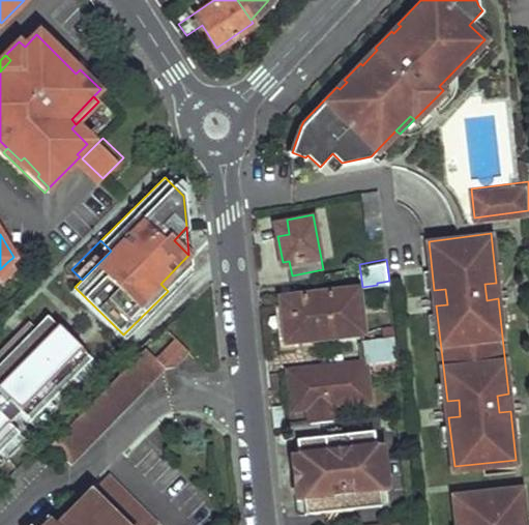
[(7,262),(0,269),(0,278),(2,280),(13,267),(7,262)]
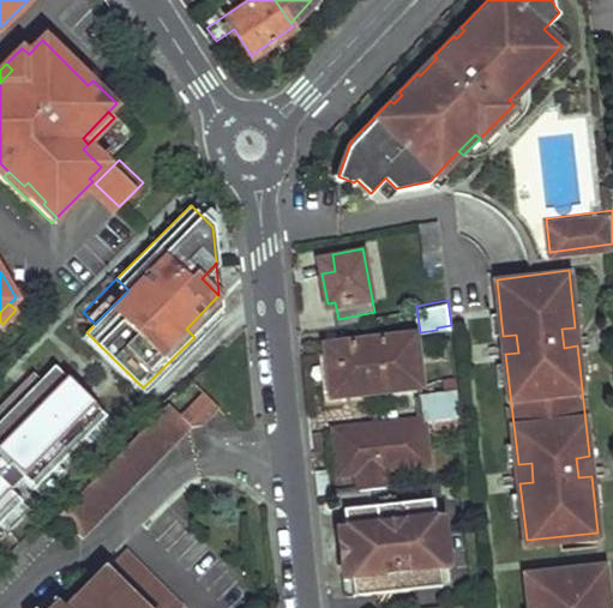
[(421,384),(415,331),(325,341),(331,393),(421,384)]
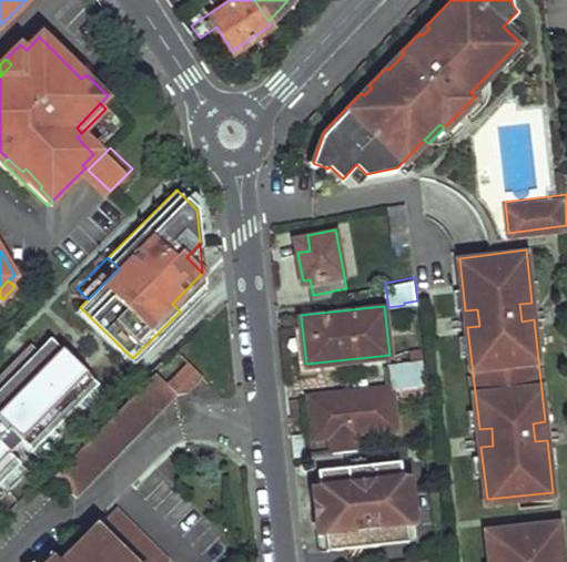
[(92,377),(50,336),(38,348),(0,385),(0,416),(21,437),(26,442),(92,377)]
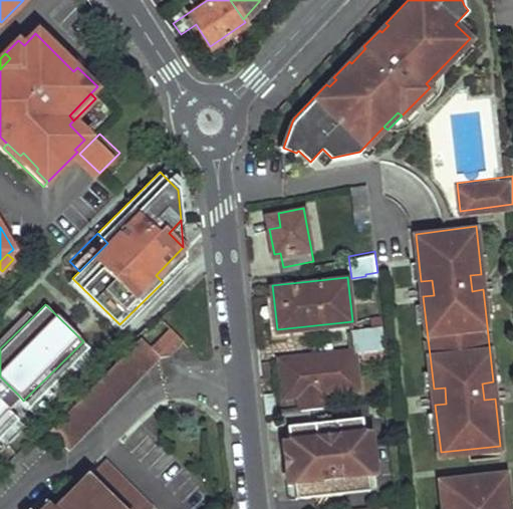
[(0,348),(34,315),(27,309),(0,335),(0,348)]
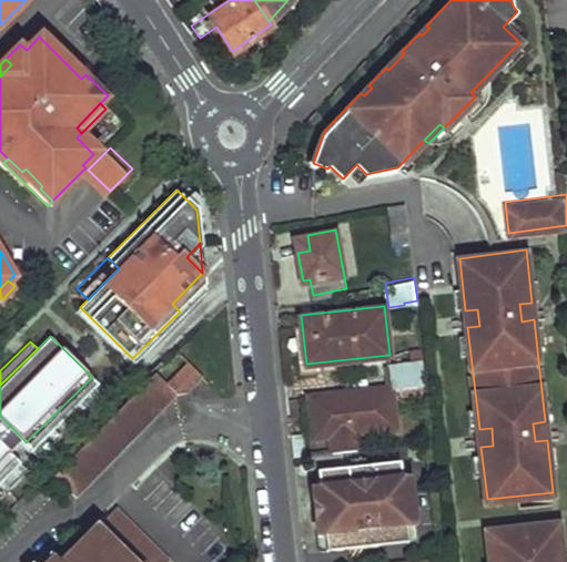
[(166,382),(179,392),(188,391),(203,376),(188,360),(166,382)]
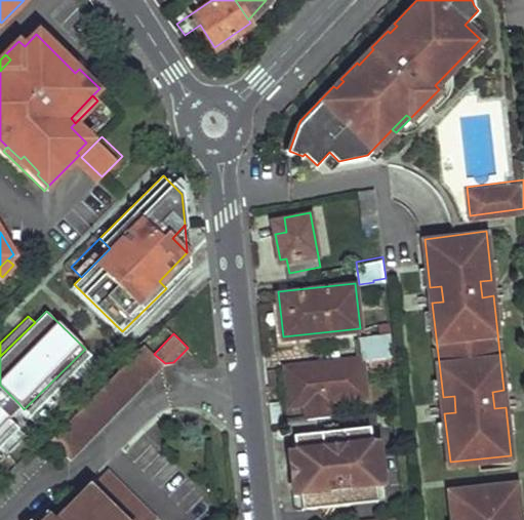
[(394,354),(392,333),(360,337),(362,357),(381,355),(394,354)]
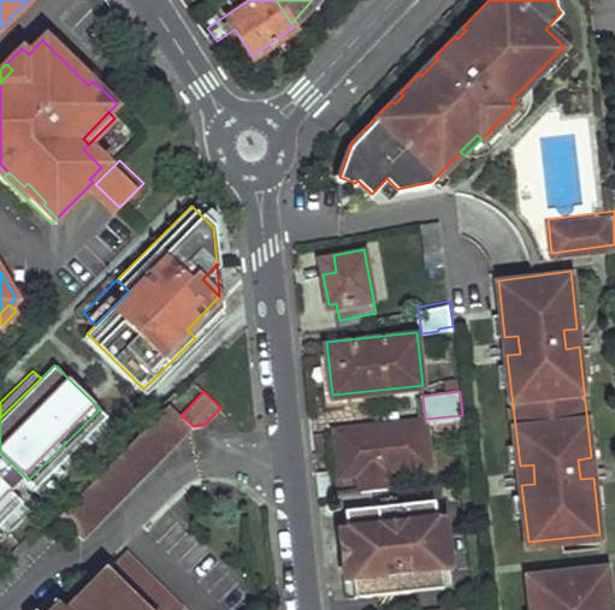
[(194,426),(181,415),(169,403),(58,514),(83,539),(194,426)]
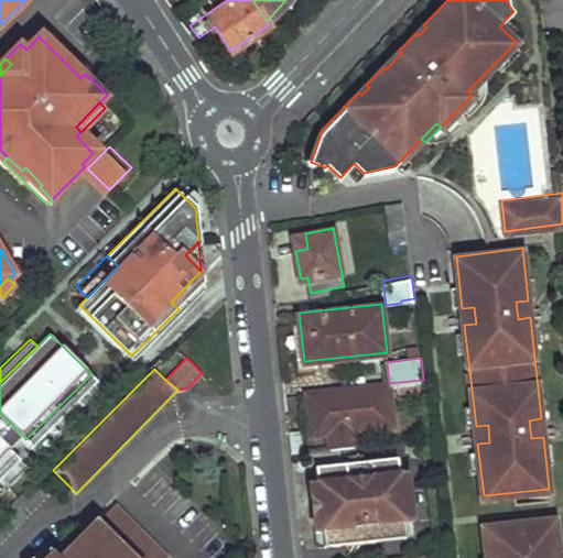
[(103,386),(91,374),(25,439),(38,451),(103,386)]
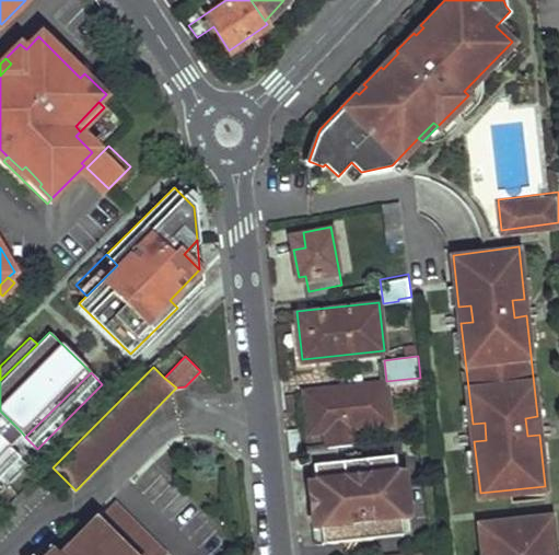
[(397,395),(421,392),(420,378),(407,379),(395,381),(397,395)]
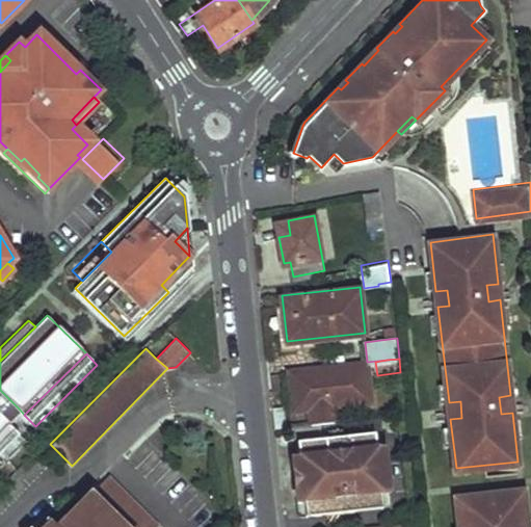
[(371,399),(367,362),(290,369),(293,407),(311,405),(313,420),(336,418),(335,403),(371,399)]
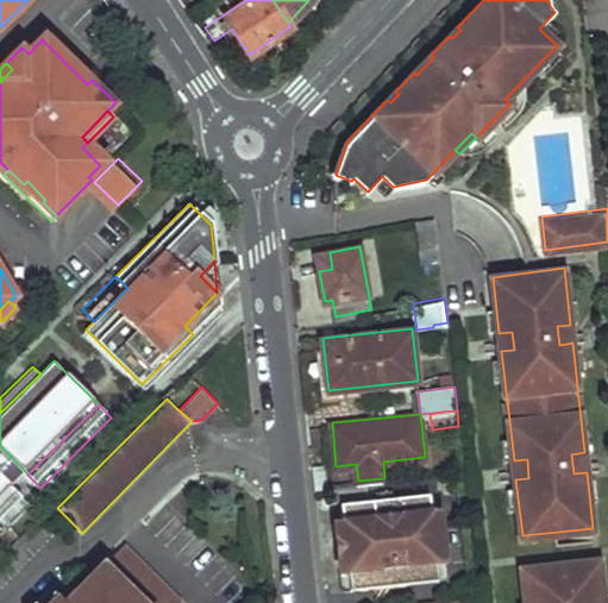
[(23,469),(0,446),(0,472),(10,482),(23,469)]
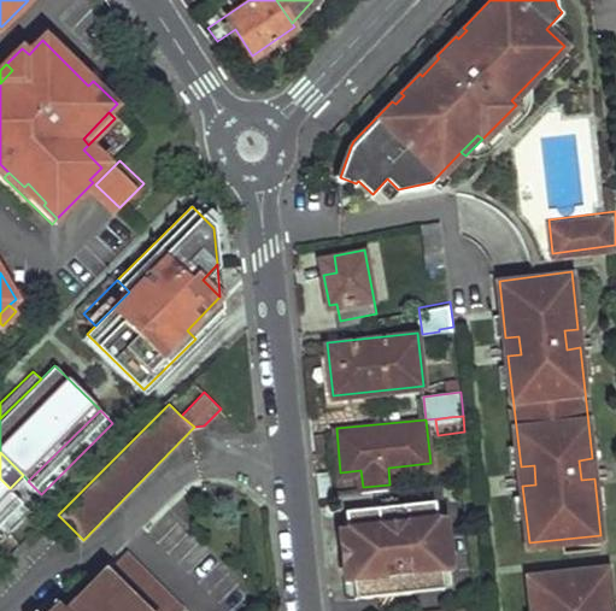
[(0,509),(16,494),(10,488),(0,479),(0,509)]
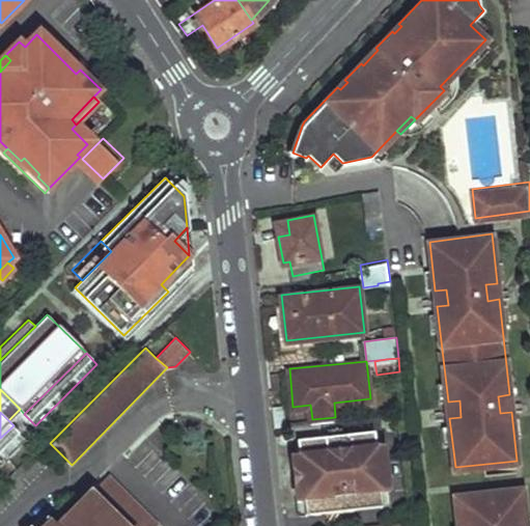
[(0,460),(24,436),(14,425),(0,438),(0,460)]
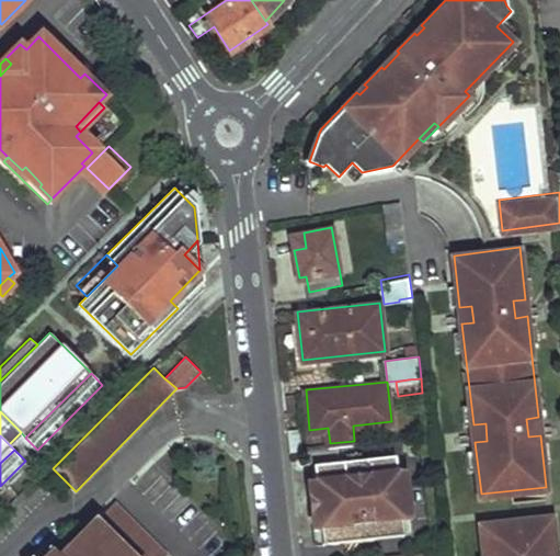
[(396,453),(367,456),(376,536),(404,533),(396,453)]
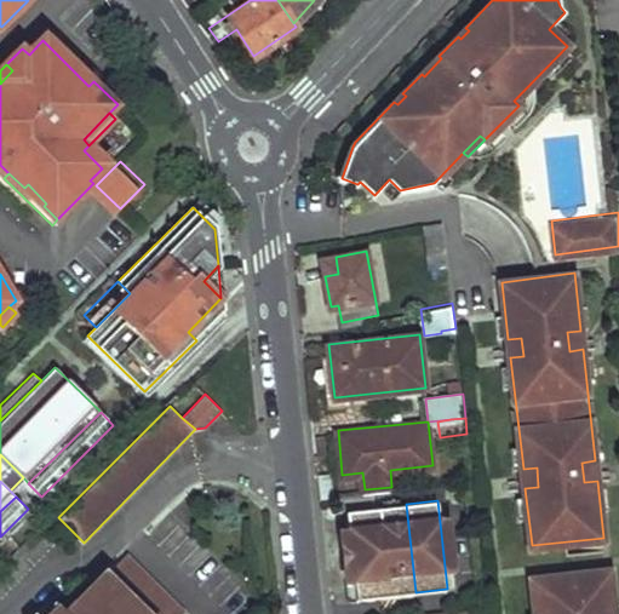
[(416,592),(406,504),(347,511),(356,598),(416,592)]
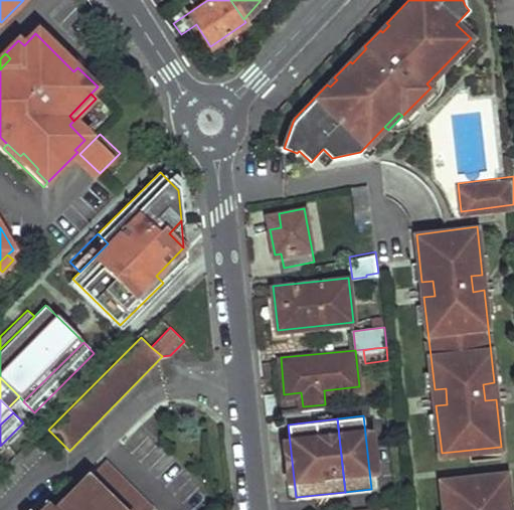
[(40,509),(147,509),(154,502),(106,455),(54,507),(48,502),(40,509)]
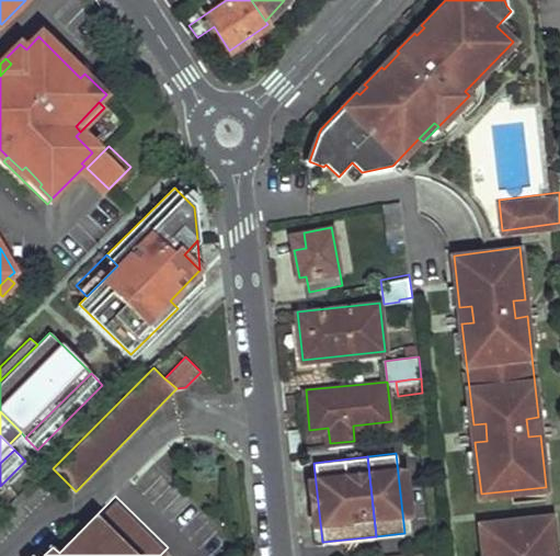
[(557,555),(552,515),(481,523),(484,555),(557,555)]
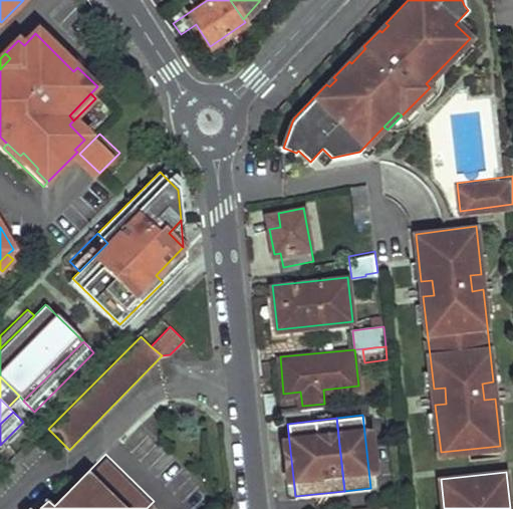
[(30,506),(26,508),(40,508),(48,501),(44,496),(32,508),(30,506)]
